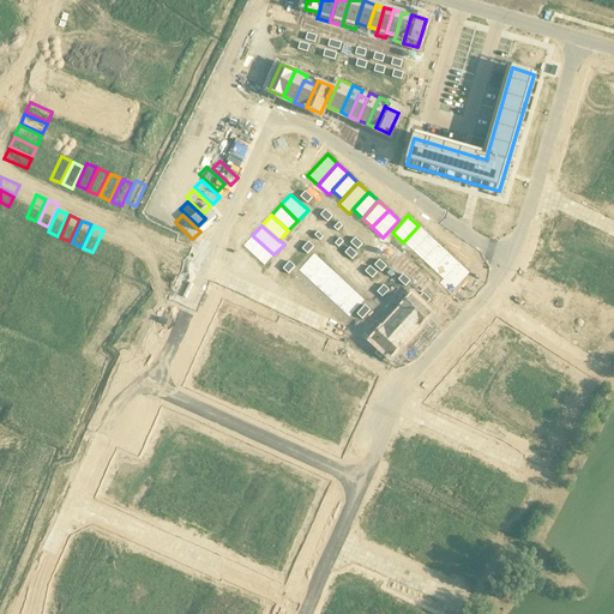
[(419,226),(403,242),(413,252),(428,234),(419,226)]
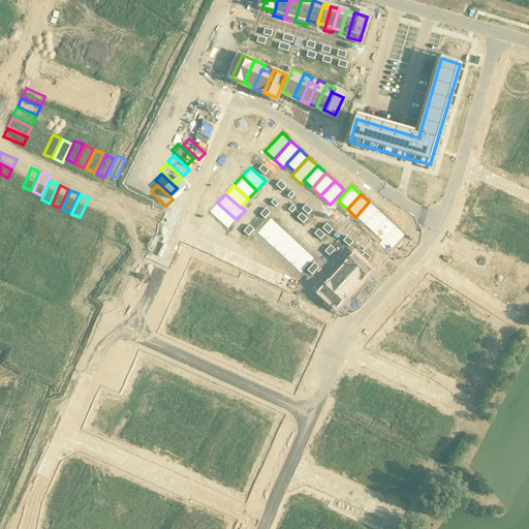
[(91,199),(82,218),(90,222),(99,203),(91,199)]
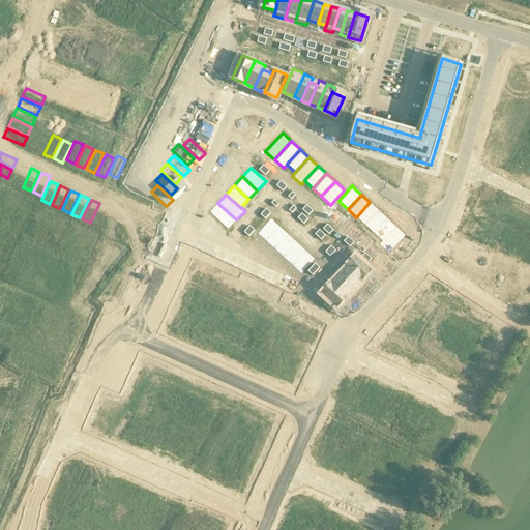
[(370,202),(356,217),(365,226),(379,210),(370,202)]
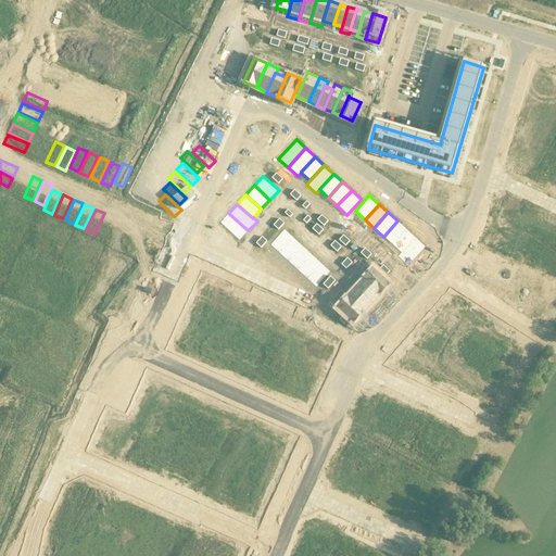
[(223,218),(219,223),(239,240),(242,237),(248,230),(228,213),(223,218)]
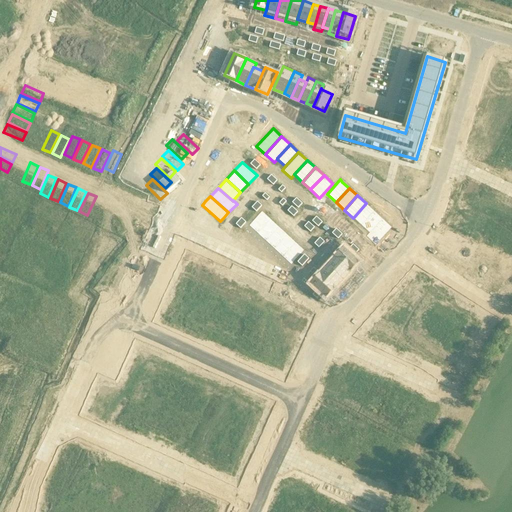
[(118,199),(104,214),(111,220),(124,205),(118,199)]
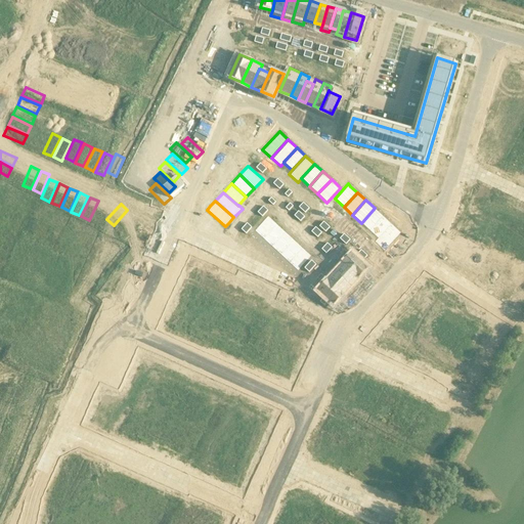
[(375,208),(361,223),(369,231),(383,216),(379,212),(375,208)]
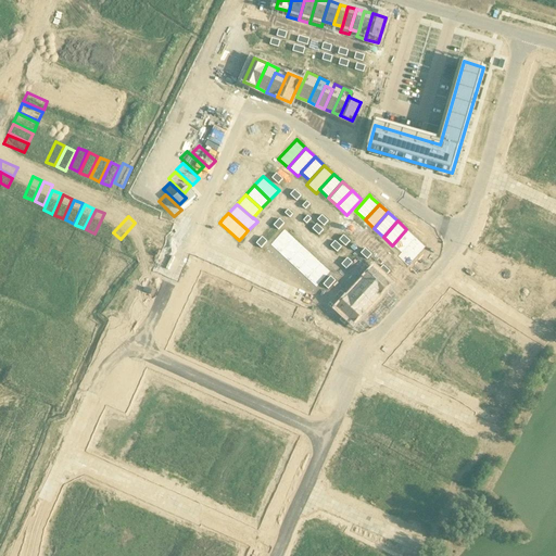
[(137,224),(122,240),(129,247),(143,230),(137,224)]
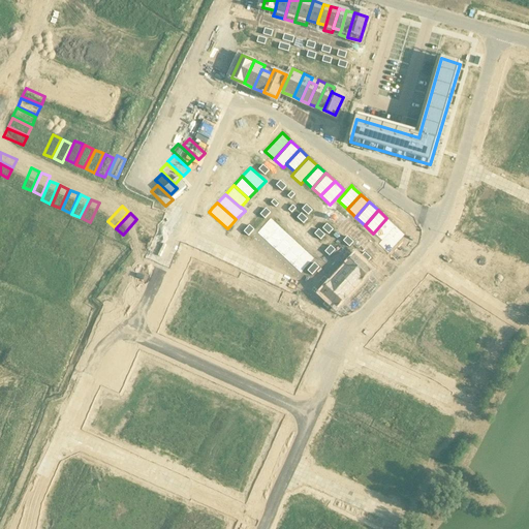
[(142,217),(127,232),(133,239),(148,224),(142,217)]
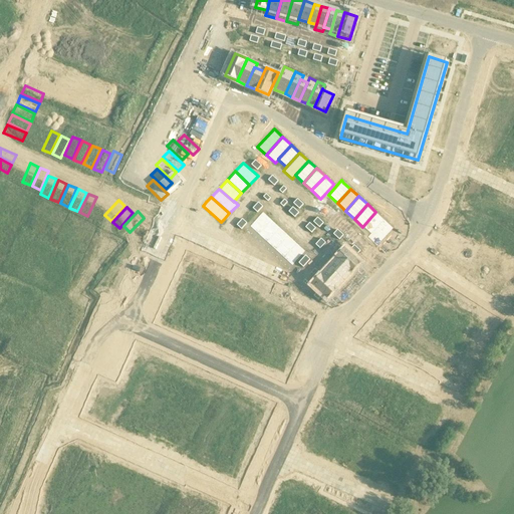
[(263,212),(250,227),(258,235),(272,220),(263,212)]
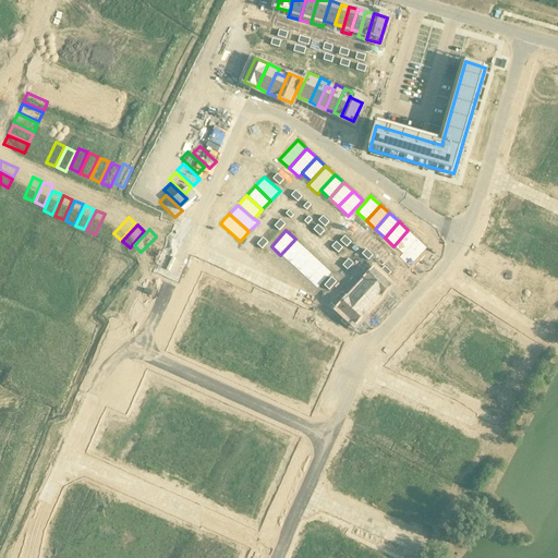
[(408,230),(393,246),(402,254),(403,254),(417,239),(408,230)]
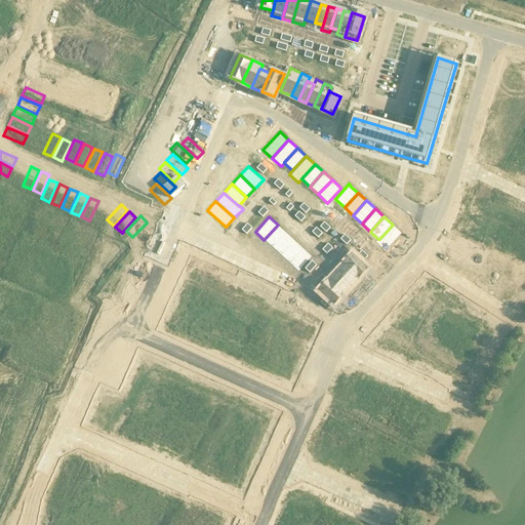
[(149,224),(134,239),(140,245),(155,230),(149,224)]
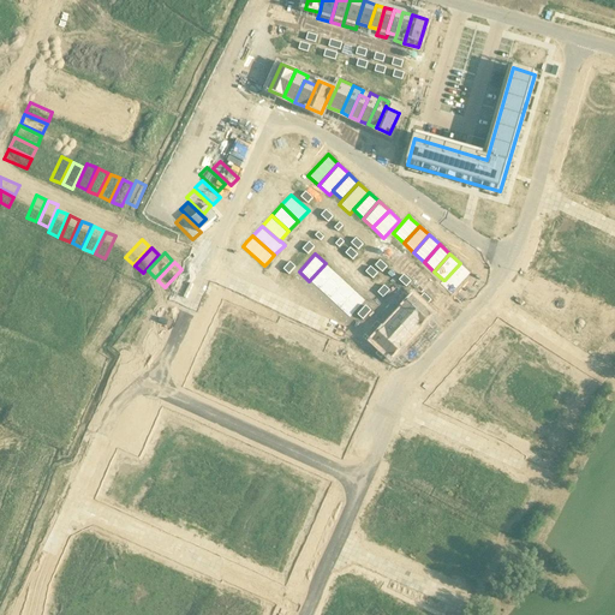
[(326,263),(309,281),(320,290),(335,273),(326,263)]
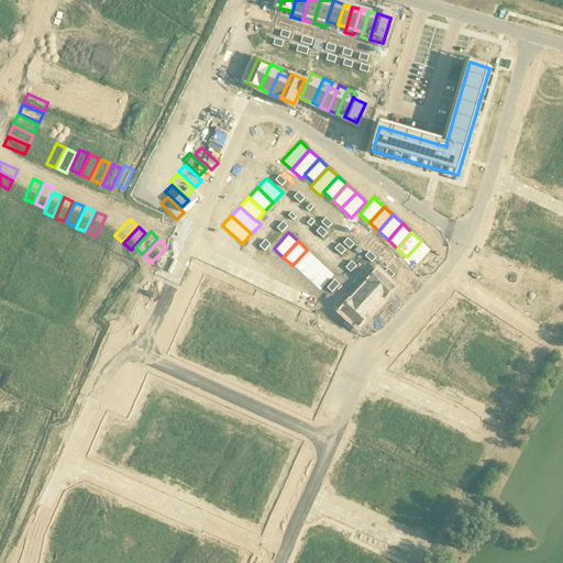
[(406,256),(403,260),(410,267),(412,269),(431,250),(421,241),(407,256),(406,256)]
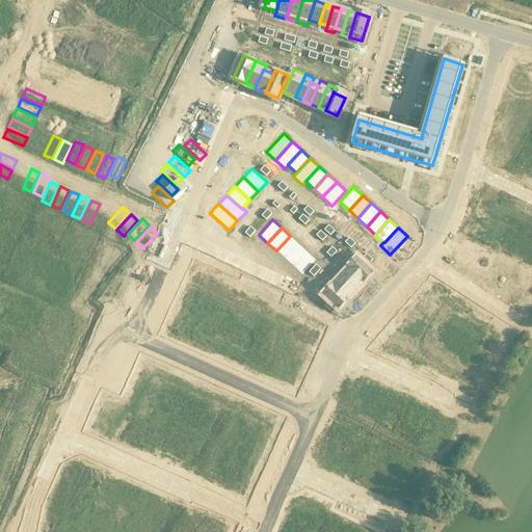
[(290,236),(276,250),(285,259),(298,244),(290,236)]
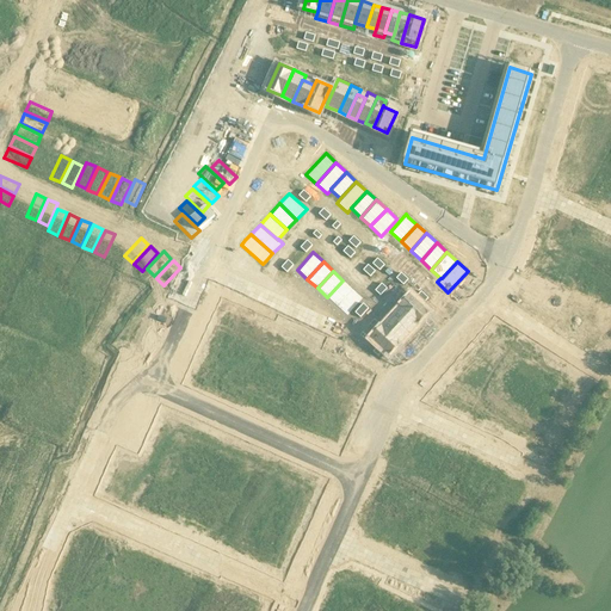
[(343,281),(327,297),(337,307),(353,289),(343,281)]
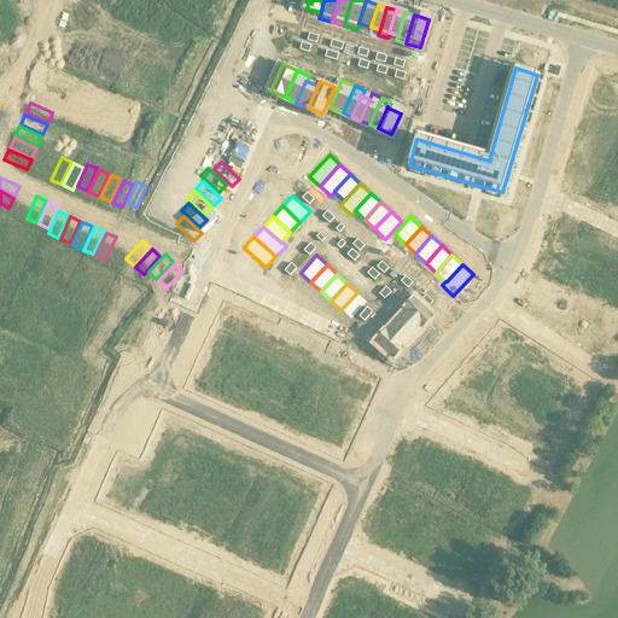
[(357,292),(340,310),(350,319),(351,320),(367,302),(357,292)]
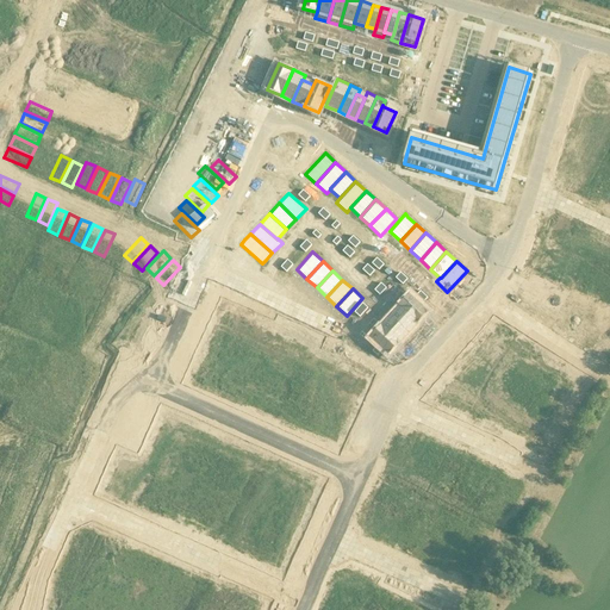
[(1,290),(0,292),(0,315),(1,316),(11,294),(1,290)]
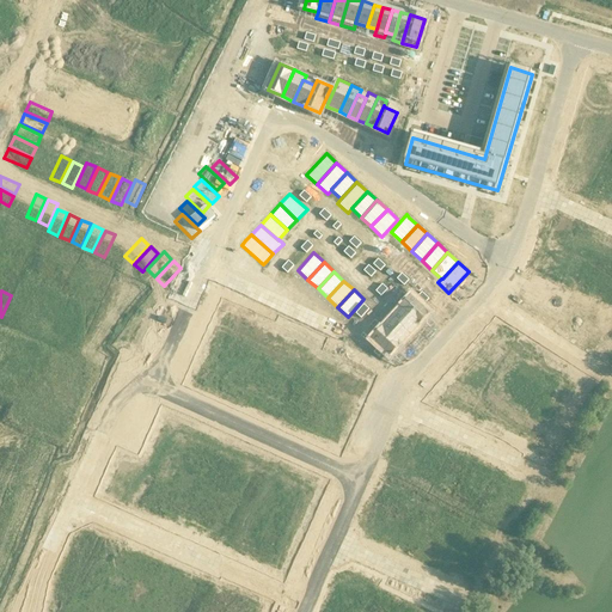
[(126,293),(118,301),(135,317),(142,310),(126,293)]
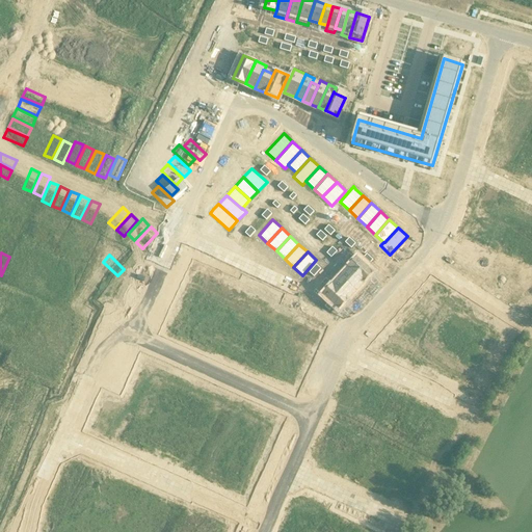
[(354,256),(345,265),(364,282),(370,275),(372,273),(371,271),(354,256)]
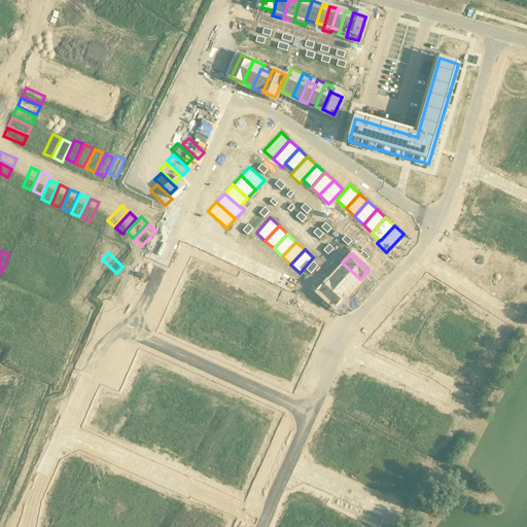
[(11,254),(3,274),(11,278),(20,258),(11,254)]
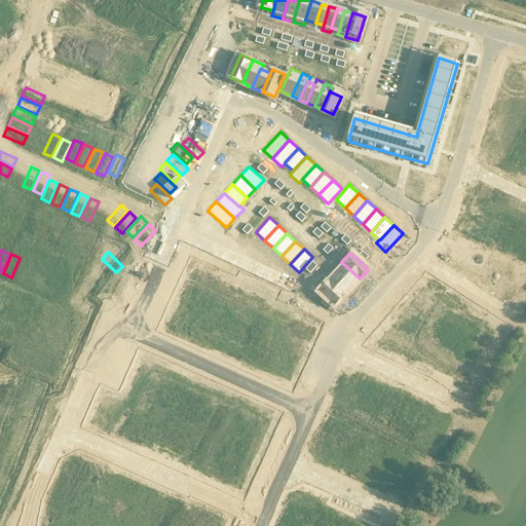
[(97,257),(90,264),(106,277),(112,271),(97,257)]
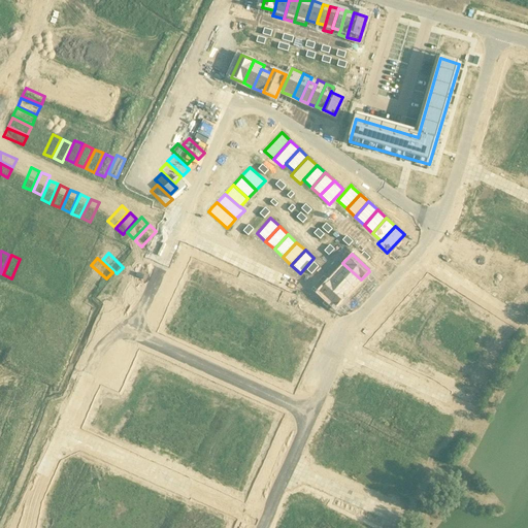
[(194,261),(190,271),(207,279),(212,269),(194,261)]
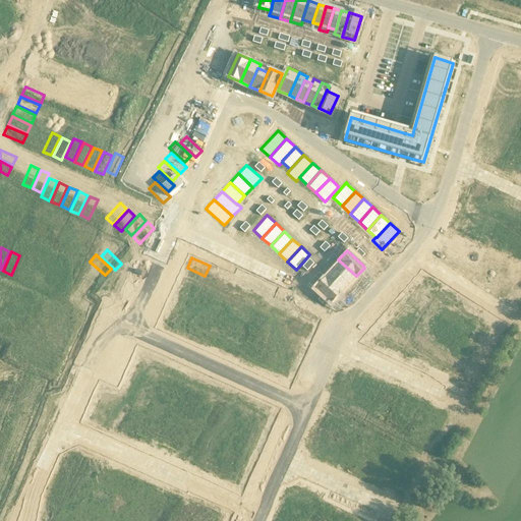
[(338,259),(330,269),(348,285),(356,276),(338,259)]
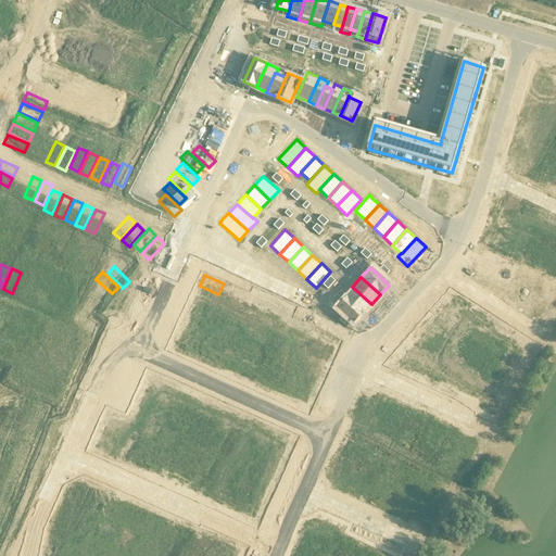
[(21,278),(11,298),(20,302),(29,281),(21,278)]
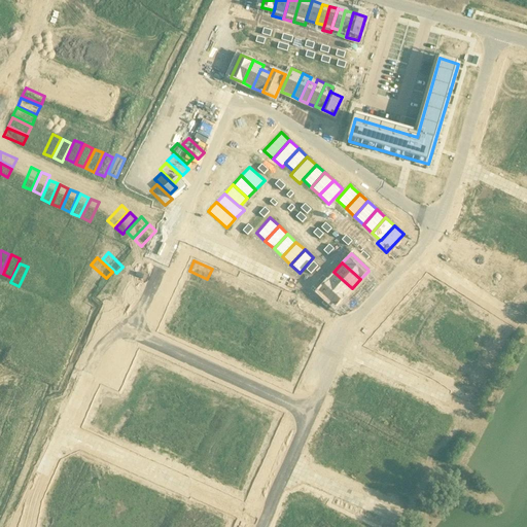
[(93,269),(86,275),(102,289),(108,283),(93,269)]
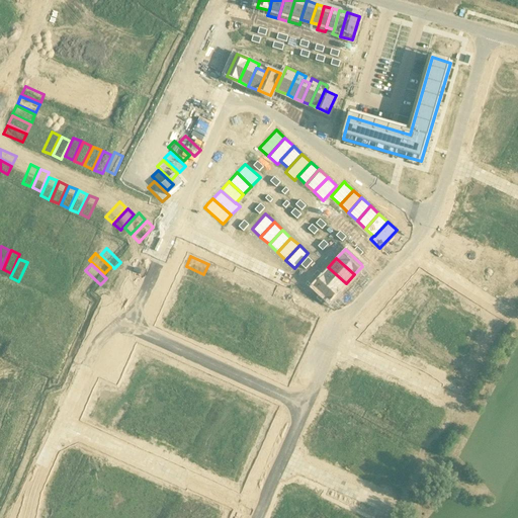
[(186,266),(181,275),(199,284),(203,274),(186,266)]
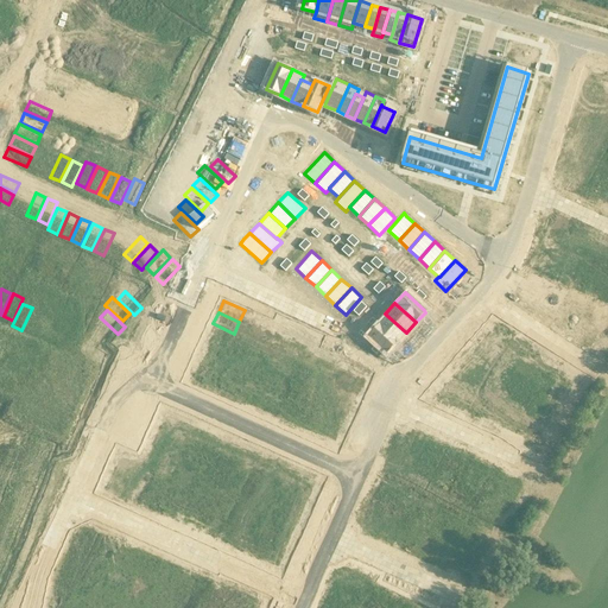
[(32,314),(23,335),(32,340),(42,317),(32,314)]
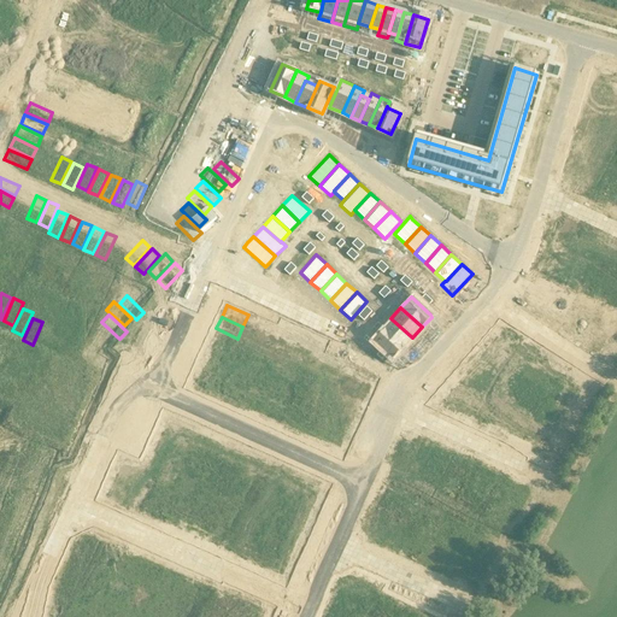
[(391,318),(382,328),(403,348),(412,338),(391,318)]
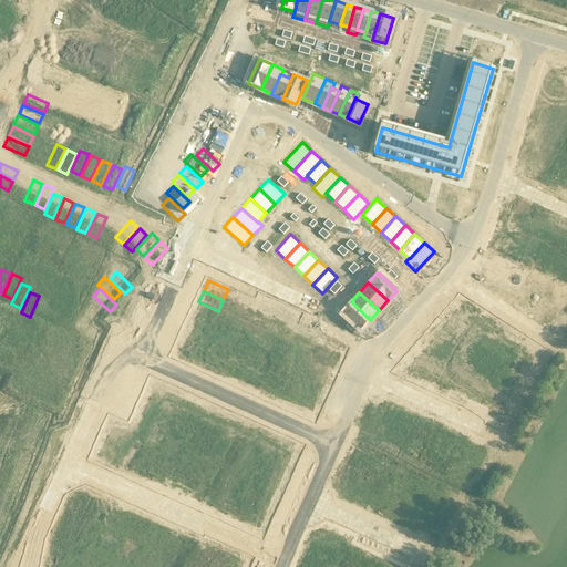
[(43,294),(33,313),(42,318),(52,297),(43,294)]
